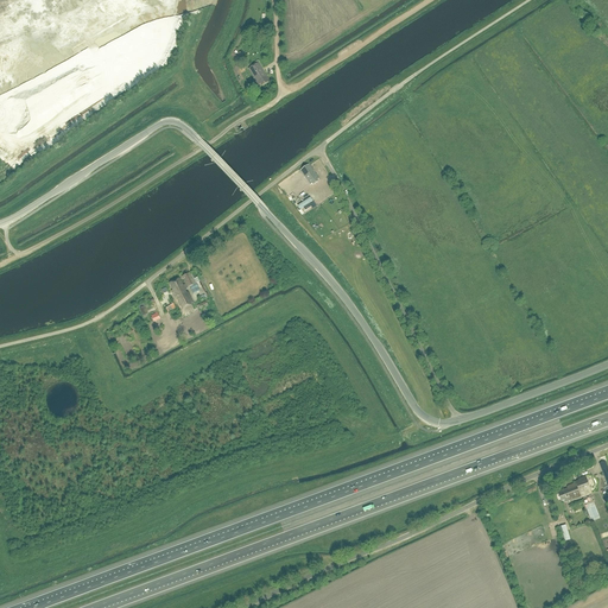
[(263,86),(270,82),(266,76),(265,76),(263,74),(264,73),(258,63),(248,69),(257,82),(259,81),(263,86)]
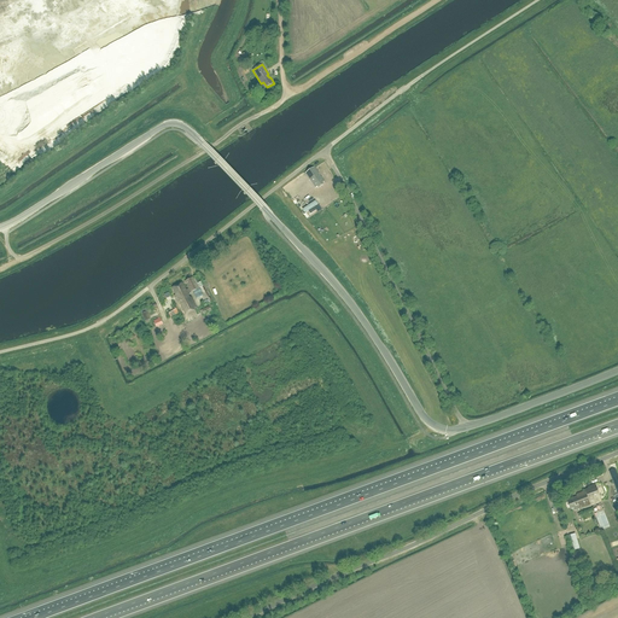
[(319,188),(324,185),(324,184),(325,182),(314,167),(305,174),(315,188),(318,187),(319,188)]
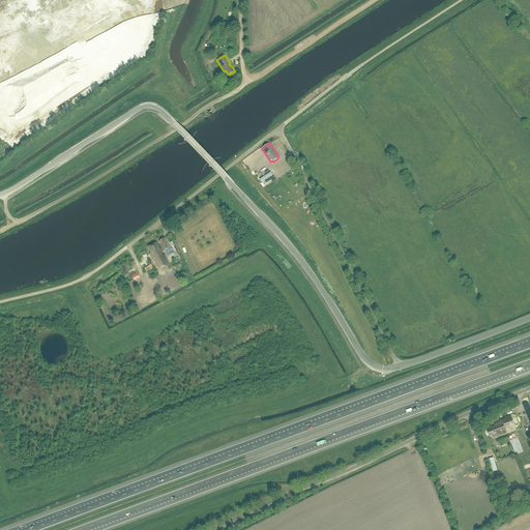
[(162,253),(167,249),(170,248),(166,238),(158,241),(162,248),(159,248),(156,243),(148,247),(151,254),(149,254),(159,274),(169,270),(167,267),(167,265),(169,264),(168,262),(165,255),(163,256),(162,253)]
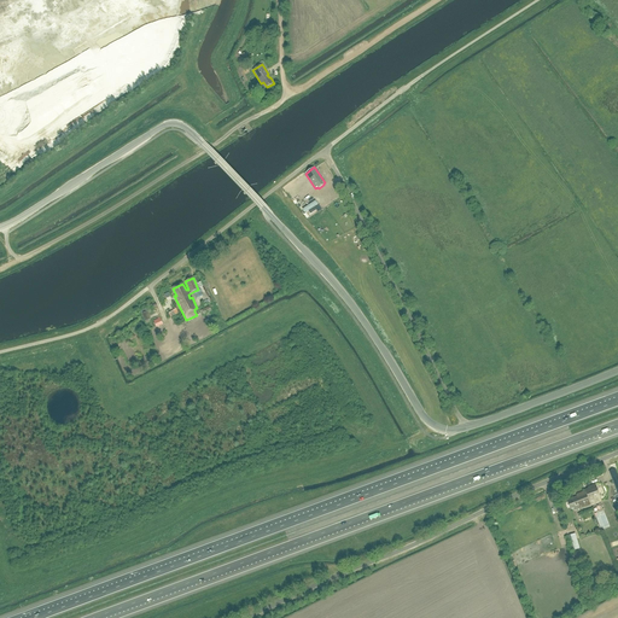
[(588,489),(589,490),(577,495),(577,496),(572,499),(566,501),(570,511),(573,508),(575,511),(581,508),(581,509),(601,501),(595,487),(588,489)]
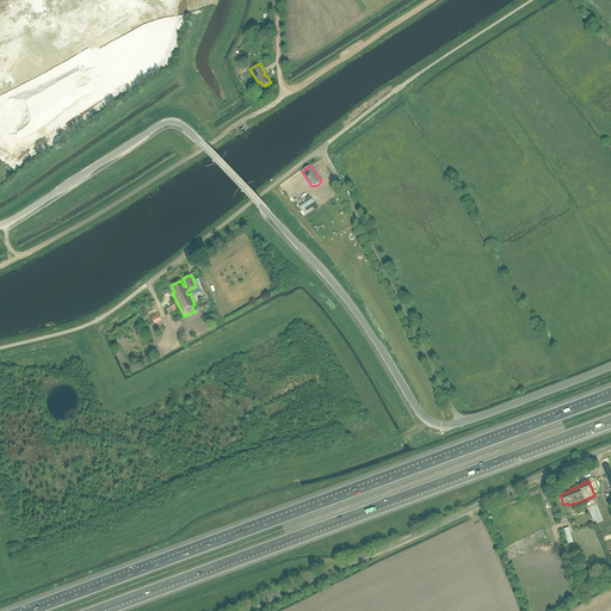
[(585,503),(572,508),(573,513),(587,508),(585,503)]
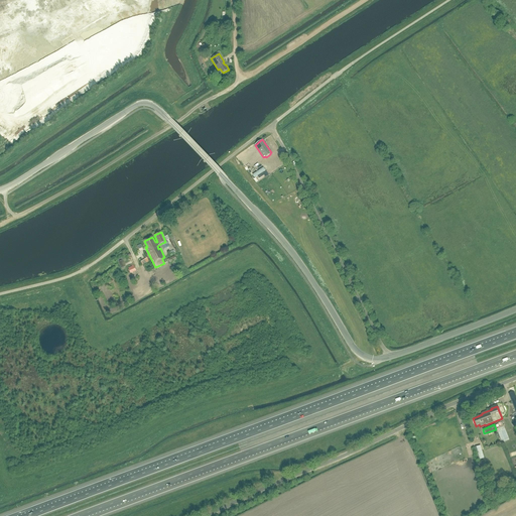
[(477,444),(480,458),(485,457),(482,443),(477,444)]
